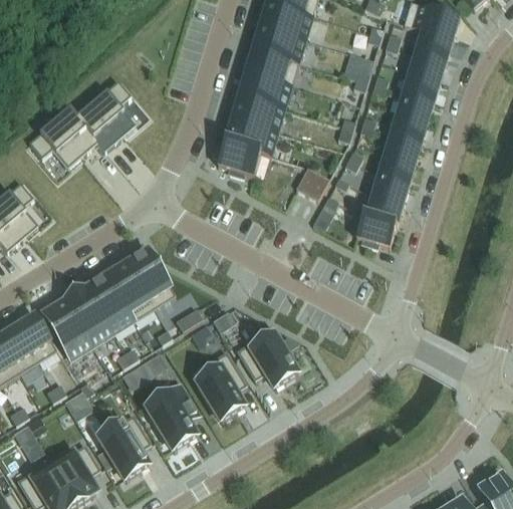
[(312,18),(317,0),(267,0),(266,4),(312,18)]
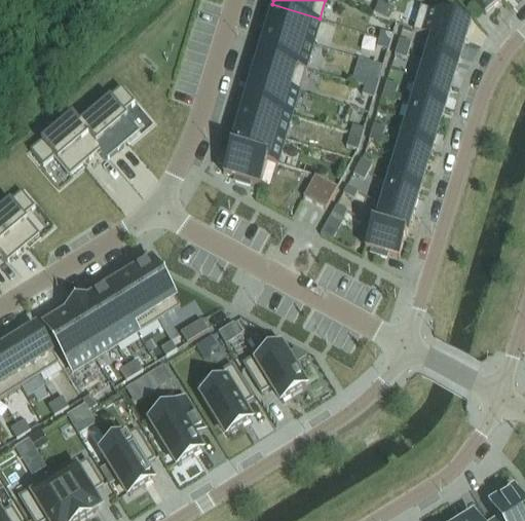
[(385,2),(380,0),(378,0),(373,10),(380,13),(385,2)]
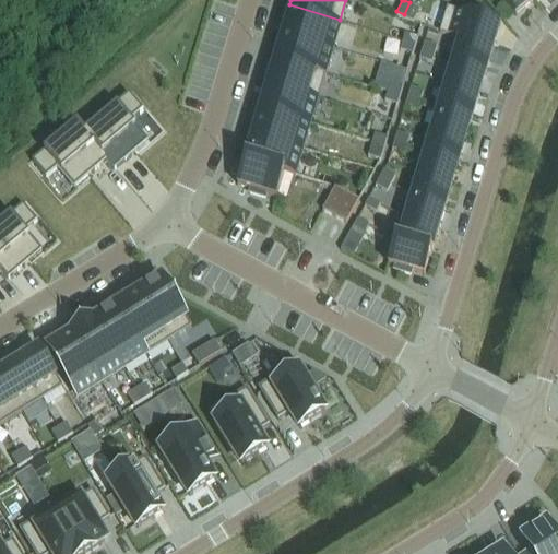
[(503,0),(514,12),(527,0),(503,0)]
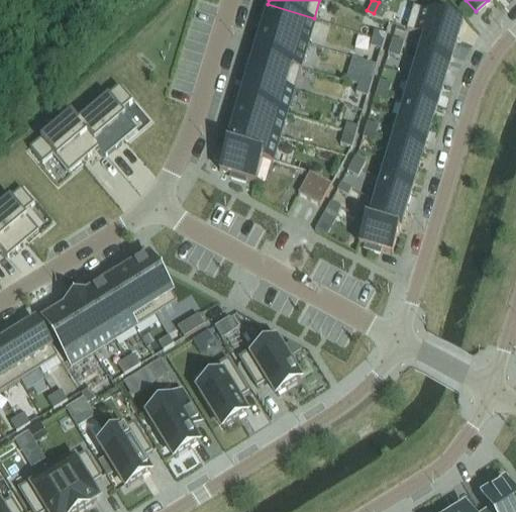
[(379,2),(374,13),(381,16),(386,6),(379,2)]
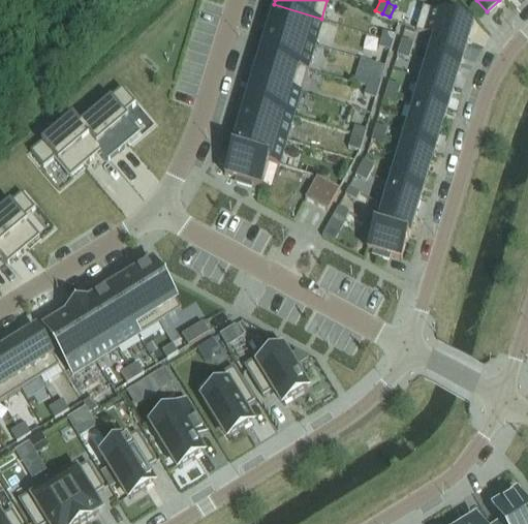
[(466,41),(472,19),(423,3),(415,26),(466,41)]
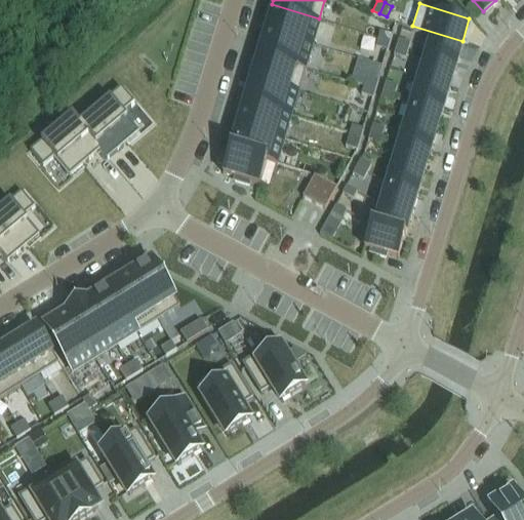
[(312,42),(319,18),(272,4),(265,28),(312,42)]
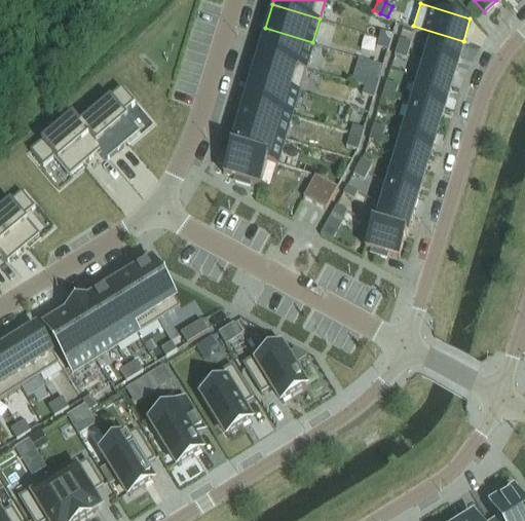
[(456,62),(463,41),(413,26),(413,27),(432,33),(425,52),(456,62)]
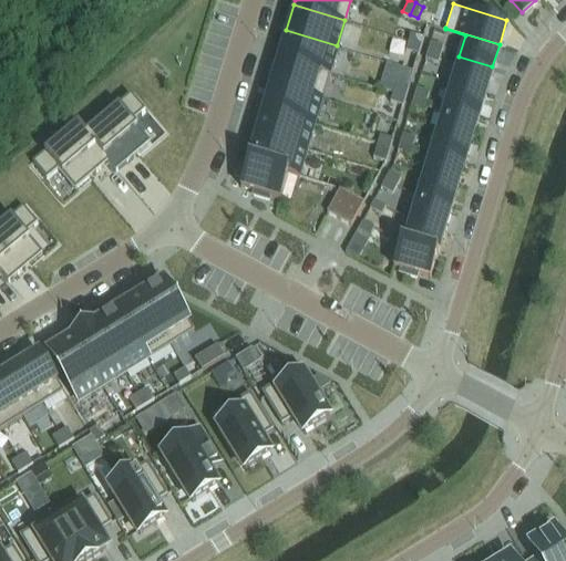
[(329,71),(337,45),(286,30),(278,55),(329,71)]
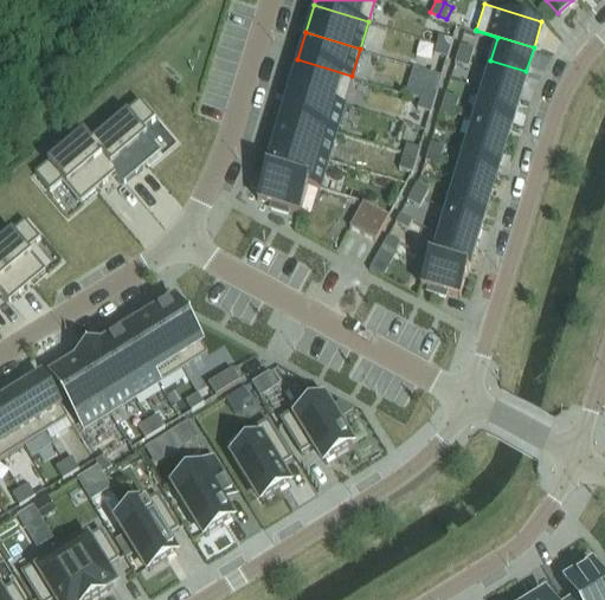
[(449,45),(451,37),(438,32),(435,42),(449,45)]
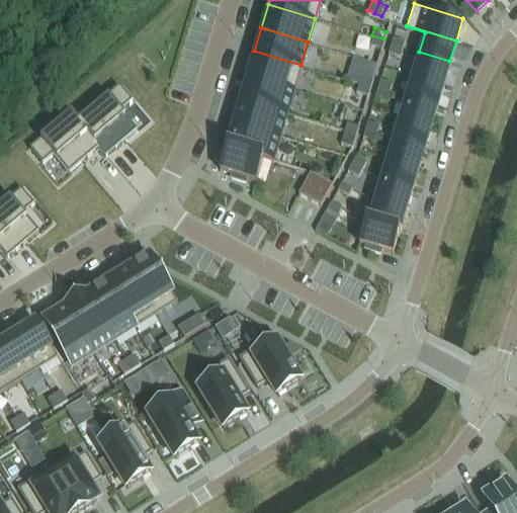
[(371,35),(369,44),(380,47),(383,38),(371,35)]
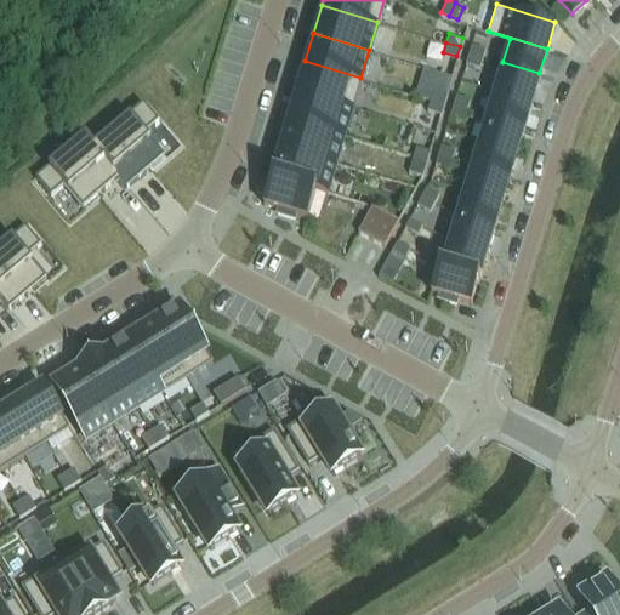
[(467,52),(482,56),(484,46),(470,43),(467,52)]
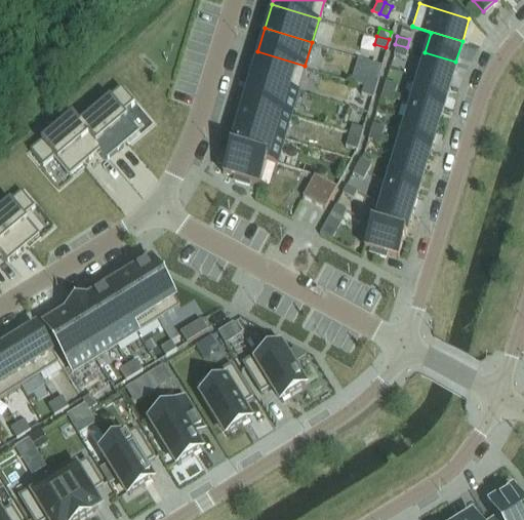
[(407,47),(395,44),(393,51),(404,55),(407,47)]
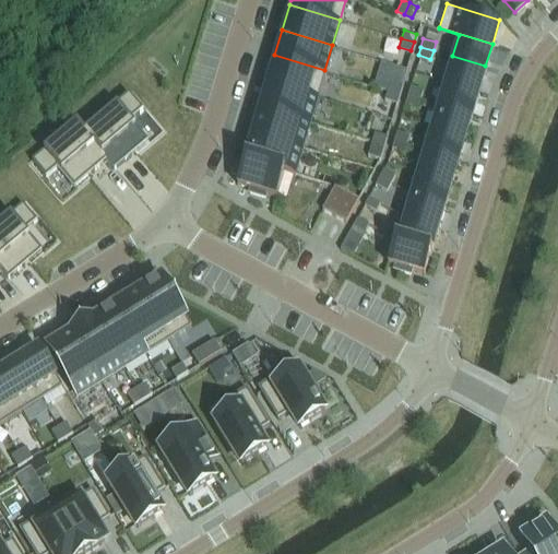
[(317,95),(324,70),(274,55),(266,80),(317,95)]
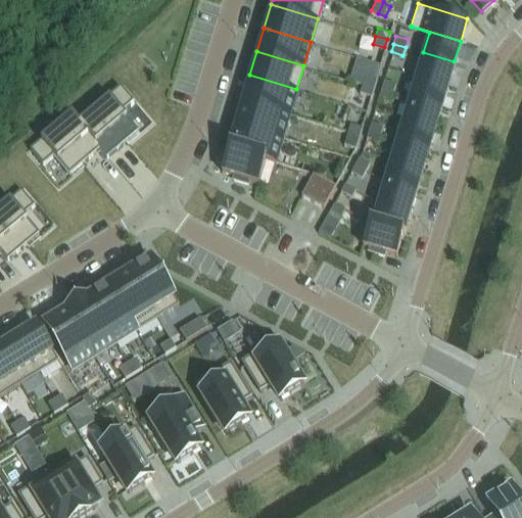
[(454,61),(423,52),(417,74),(447,83),(454,61)]
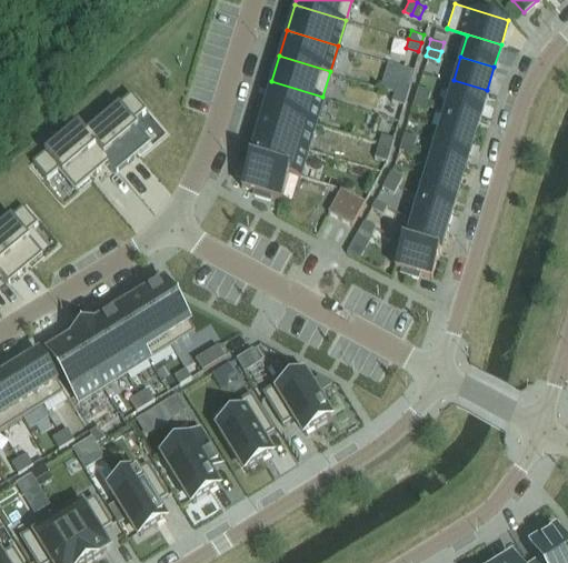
[(487,90),(454,80),(447,103),(480,113),(487,90)]
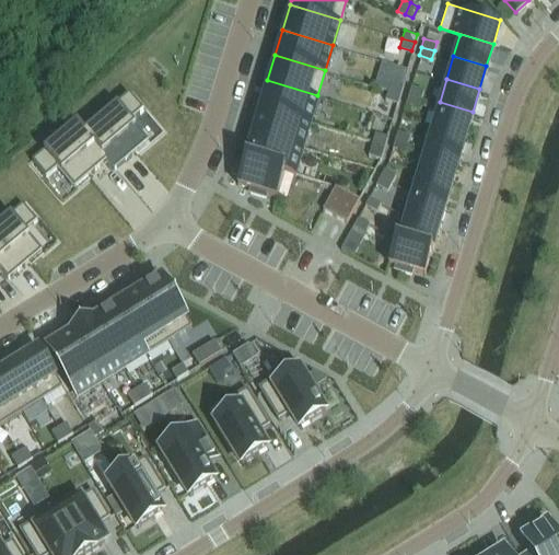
[(310,120),(317,95),(267,80),(259,105),(310,120)]
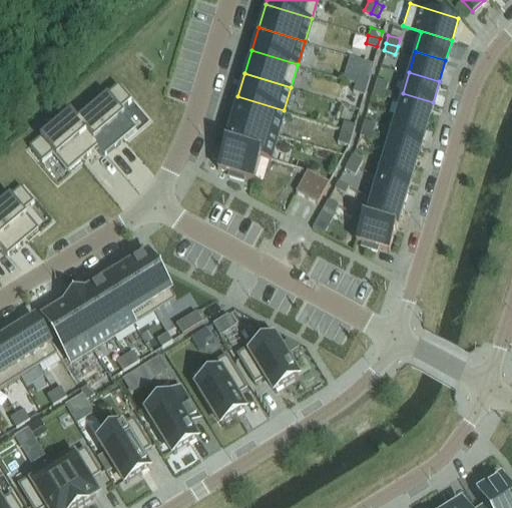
[(366,84),(368,77),(357,73),(354,81),(366,84)]
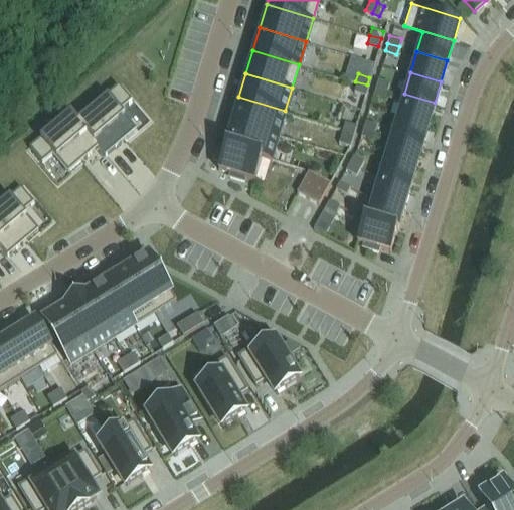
[(375,85),(386,88),(388,80),(377,76),(375,85)]
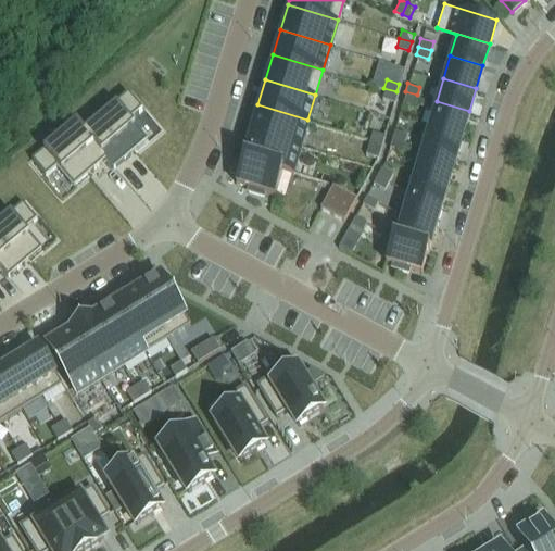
[(383,88),(381,97),(394,100),(396,91),(383,88)]
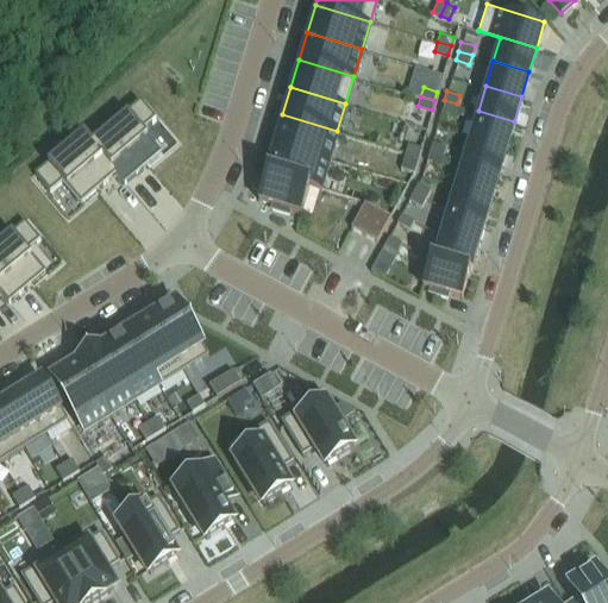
[(92,139),(91,139),(116,170),(124,181),(149,159),(161,149),(149,136),(143,127),(156,117),(139,99),(92,139)]
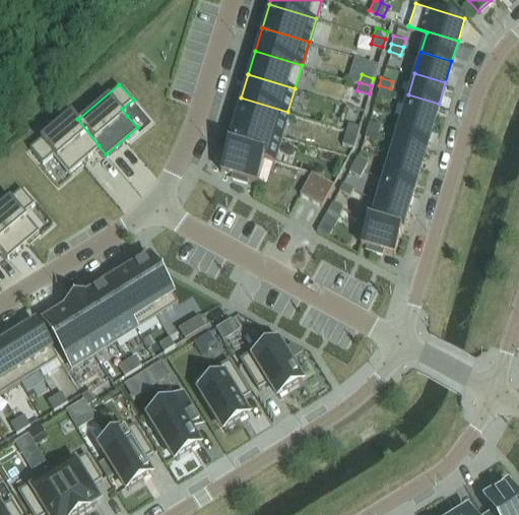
[(390,88),(379,85),(376,93),(388,97),(390,88)]
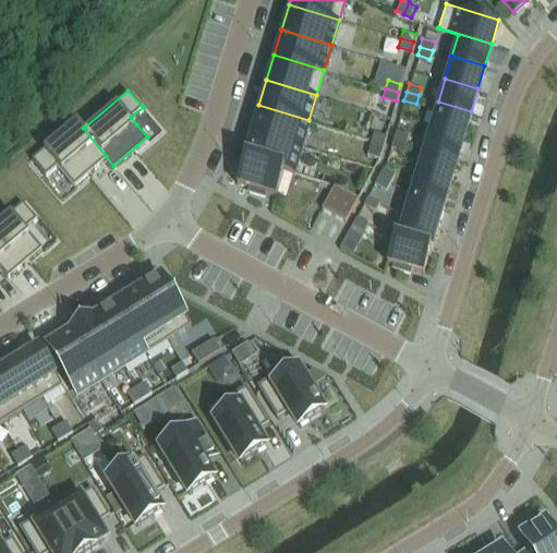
[(471,111),(438,101),(431,123),(464,133),(471,111)]
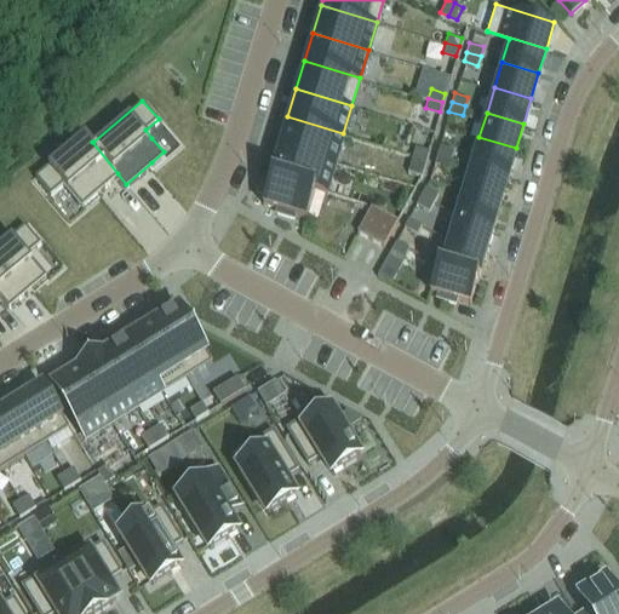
[(334,161),(343,133),(287,116),(279,144),(334,161)]
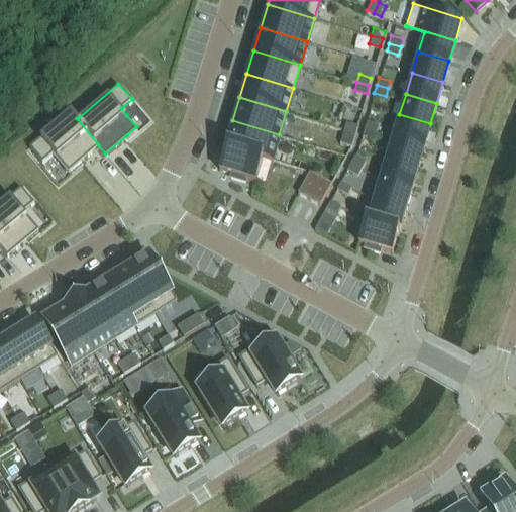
[(71,109),(28,145),(41,161),(53,151),(68,170),(98,144),(77,118),(78,118),(71,109)]
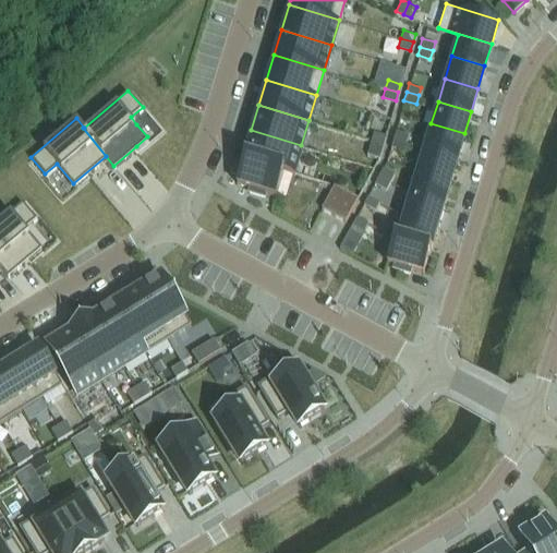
[(464,133),(431,123),(424,146),(457,156),(464,133)]
